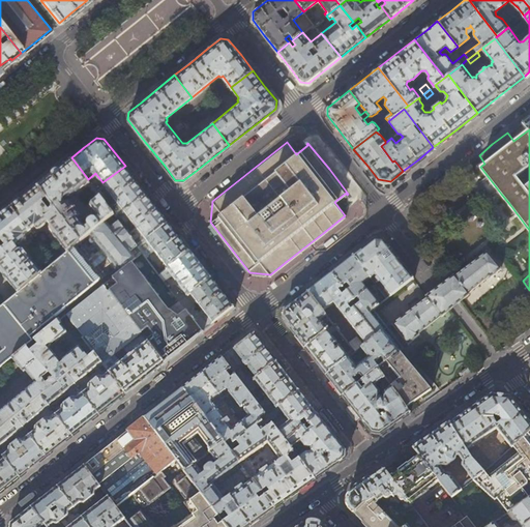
[(88,179),(71,157),(55,171),(37,184),(47,196),(51,202),(80,239),(89,231),(105,218),(113,211),(104,200),(102,198),(99,194),(91,201),(90,203),(90,204),(91,205),(94,209),(96,210),(96,213),(95,214),(94,214),(93,215),(90,216),(87,221),(85,223),(84,224),(83,223),(81,222),(82,221),(82,220),(79,215),(80,214),(80,213),(79,212),(70,202),(69,201),(68,201),(67,201),(66,201),(66,202),(62,196),(66,193),(67,195),(68,195),(69,195),(77,188),(77,189),(78,189),(90,181),(88,179)]
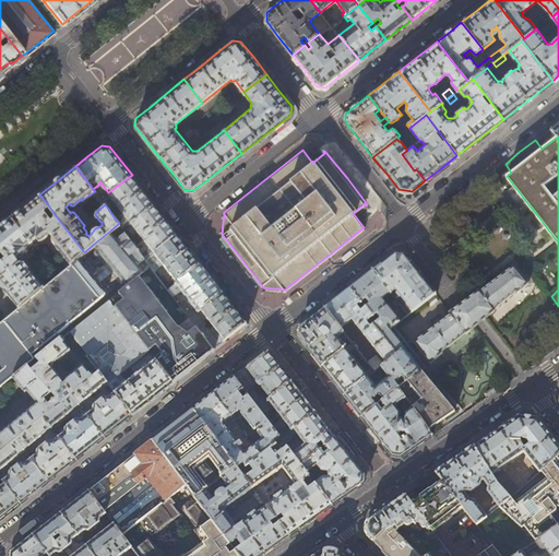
[(143,190),(132,175),(108,192),(100,199),(105,204),(108,209),(113,206),(109,202),(114,199),(120,208),(117,210),(119,213),(117,214),(113,209),(109,211),(119,223),(122,228),(131,222),(154,204),(143,190)]
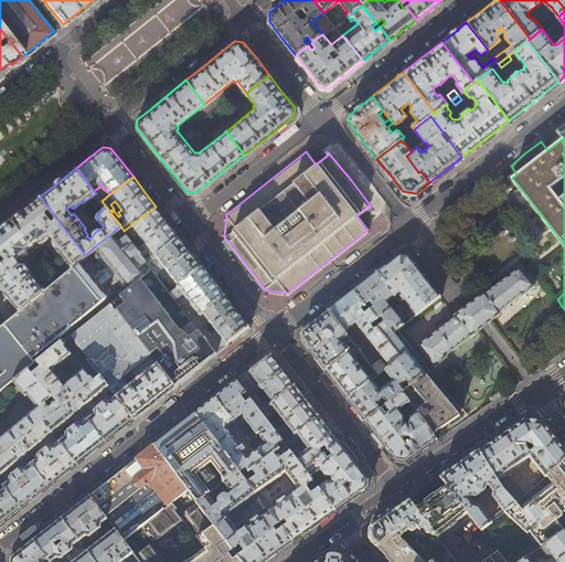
[(45,213),(50,209),(40,197),(27,208),(11,220),(32,245),(33,244),(38,241),(39,242),(40,243),(41,243),(48,239),(48,237),(48,236),(51,234),(53,239),(53,242),(56,246),(57,250),(61,252),(72,266),(81,258),(85,255),(54,215),(52,218),(50,215),(49,216),(45,213)]
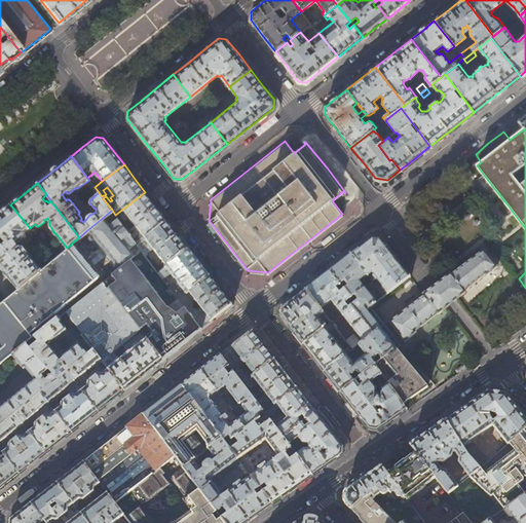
[(154,202),(145,192),(123,209),(135,223),(128,227),(126,225),(124,226),(130,234),(161,212),(154,202)]
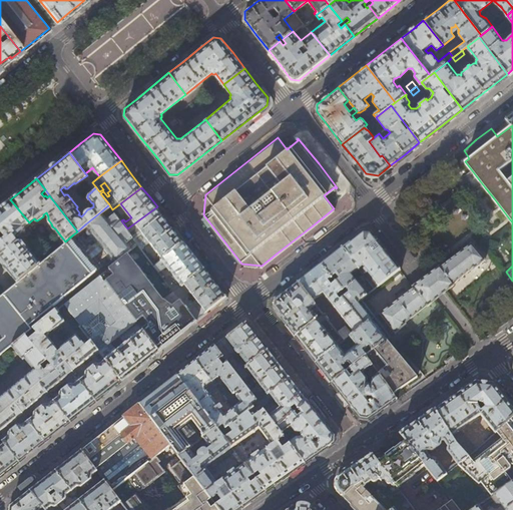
[(0,207),(0,234),(3,232),(5,235),(2,237),(29,272),(40,262),(30,249),(29,246),(26,244),(22,240),(18,240),(15,236),(17,234),(19,234),(20,233),(25,229),(25,228),(25,227),(24,226),(28,223),(29,222),(10,199),(0,207)]
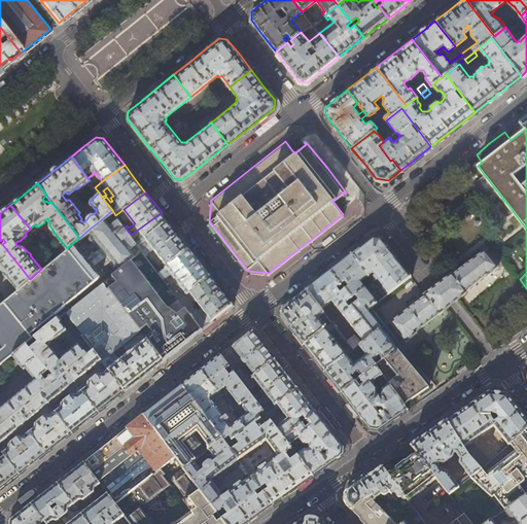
[(176,231),(162,212),(131,235),(136,241),(141,248),(144,252),(152,246),(155,250),(152,252),(154,254),(157,252),(166,264),(188,247),(176,231)]
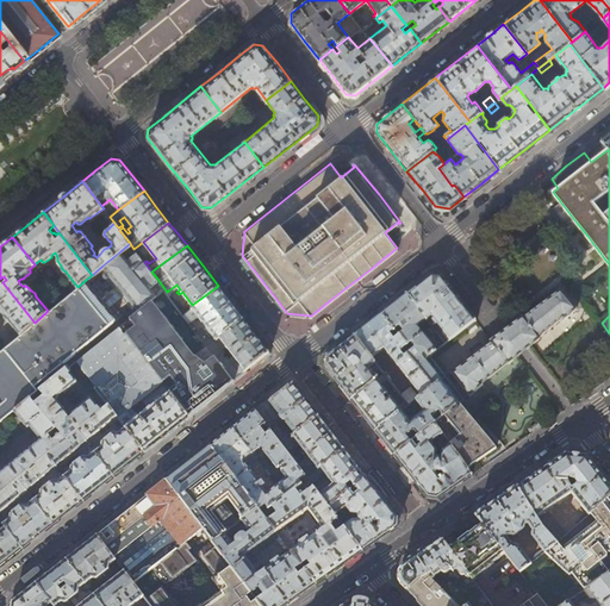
[(126,258),(120,251),(103,266),(137,308),(155,293),(150,286),(157,279),(151,272),(144,262),(136,251),(126,258)]
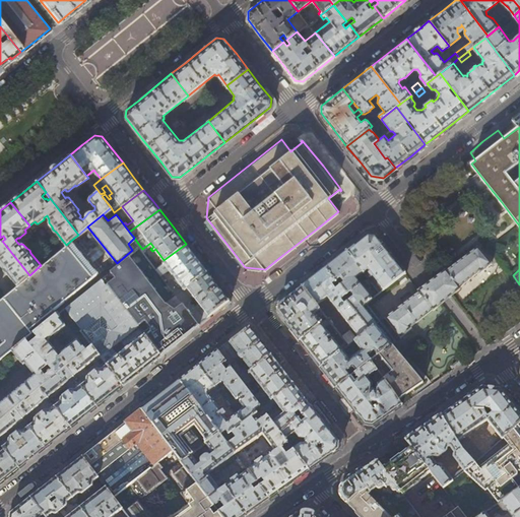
[(346,249),(363,270),(364,271),(368,267),(373,274),(369,277),(380,292),(406,272),(392,253),(376,233),(368,232),(346,249)]
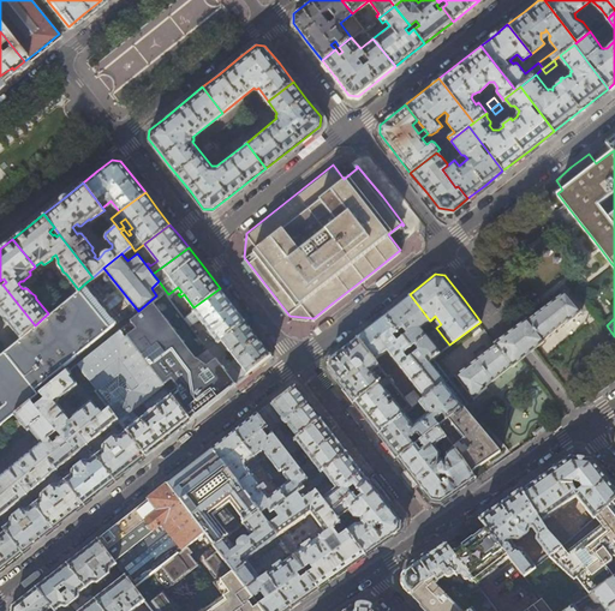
[(88,281),(78,289),(48,313),(35,325),(21,336),(0,353),(0,424),(13,414),(39,394),(34,389),(119,319),(88,281)]
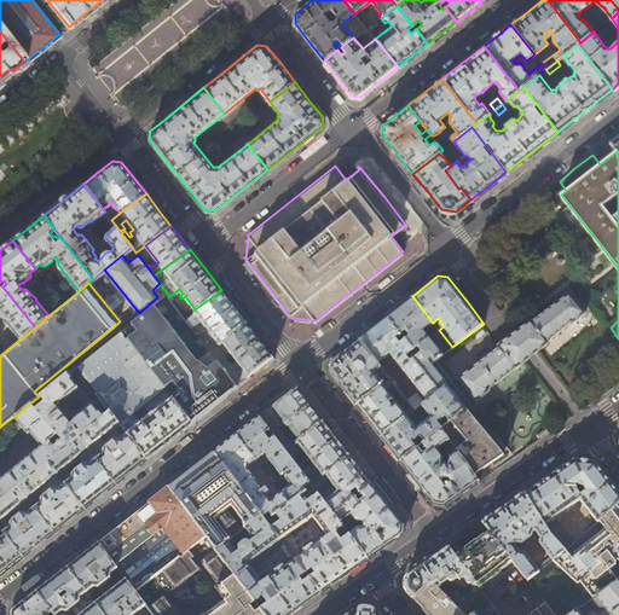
[(0,307),(0,312),(4,318),(4,319),(7,323),(9,324),(21,338),(35,328),(3,286),(0,288),(0,307)]
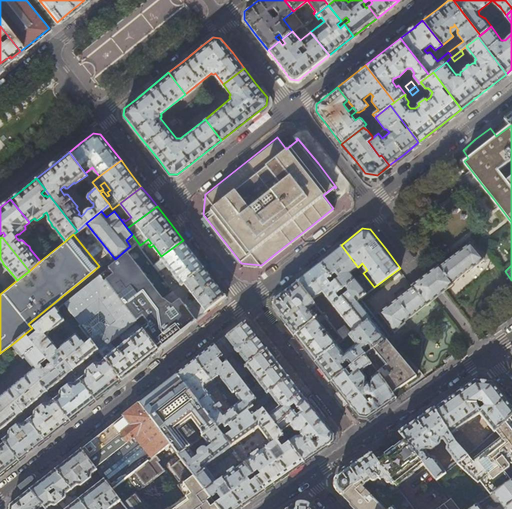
[(194,254),(183,240),(161,256),(153,262),(158,269),(165,263),(168,267),(172,264),(174,267),(171,269),(173,271),(165,278),(173,289),(203,266),(194,254)]
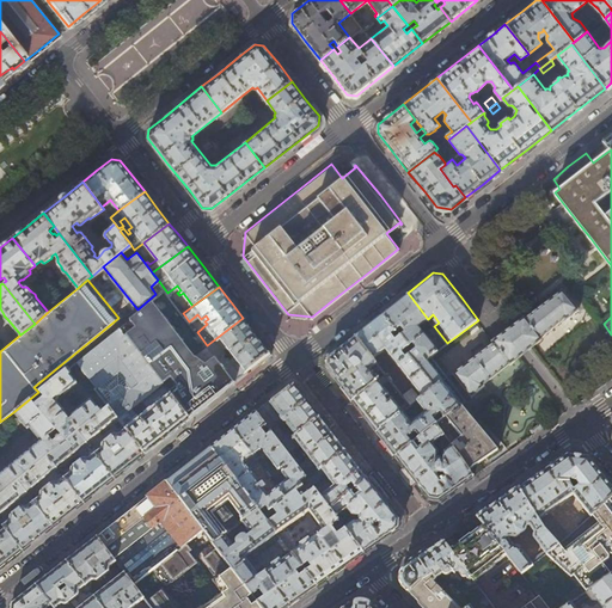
[(183,313),(167,293),(164,288),(155,294),(138,309),(129,317),(136,325),(129,331),(122,321),(118,325),(189,416),(210,399),(234,380),(232,379),(207,345),(197,332),(189,321),(183,313)]
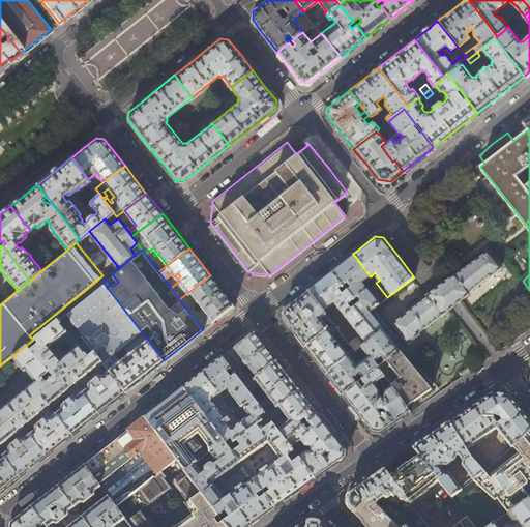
[(454,302),(458,300),(459,299),(468,292),(467,291),(489,273),(490,275),(500,267),(486,250),(453,274),(452,273),(451,274),(443,281),(439,284),(437,286),(436,287),(428,293),(427,294),(427,295),(392,322),(409,342),(420,332),(418,330),(441,313),(442,313),(450,306),(451,304),(454,302)]
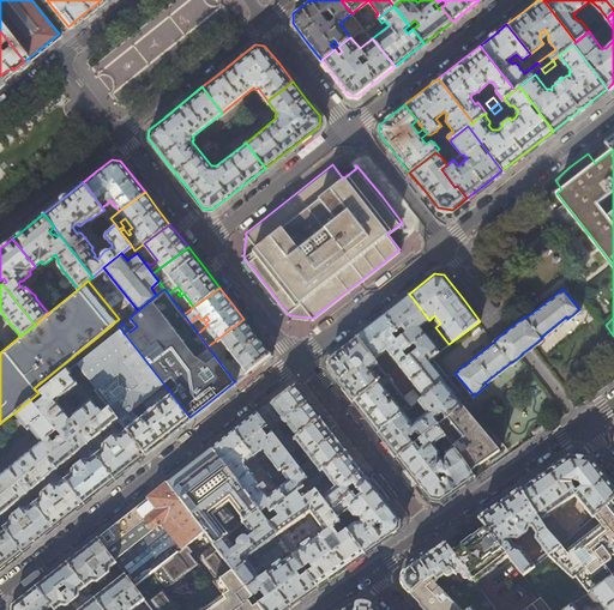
[(397,302),(383,313),(396,330),(401,326),(404,331),(401,333),(409,345),(415,342),(419,346),(409,354),(434,386),(444,379),(428,360),(432,356),(439,351),(419,326),(428,319),(409,294),(397,302)]
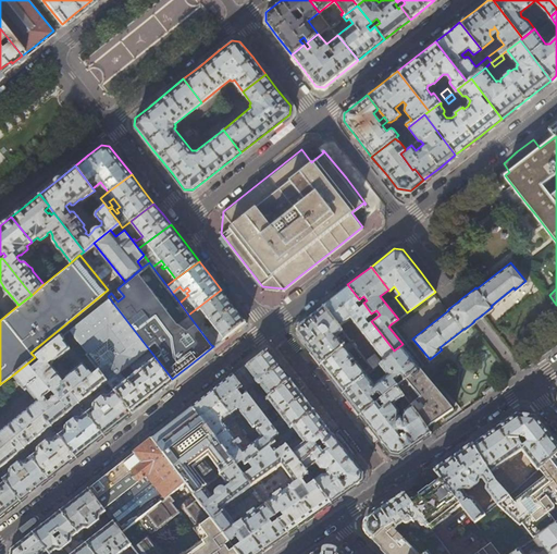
[(356,303),(359,299),(347,284),(336,293),(323,304),(339,324),(350,316),(384,358),(394,351),(371,321),(369,323),(366,318),(371,314),(363,303),(359,307),(356,303)]
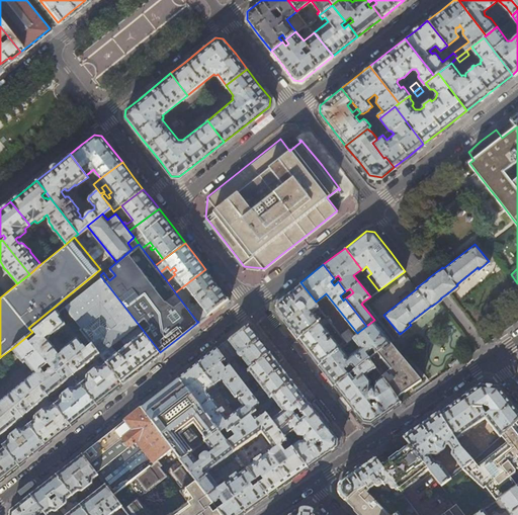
[(196,321),(197,321),(228,297),(225,293),(217,283),(205,269),(175,292),(196,321)]
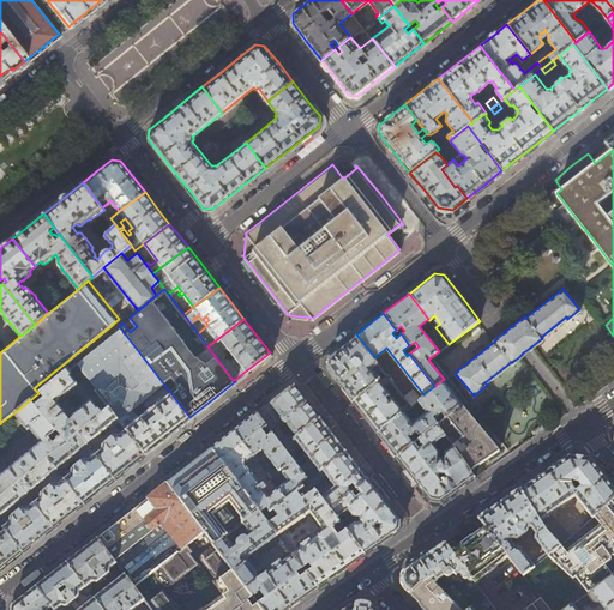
[(119,326),(76,362),(86,375),(96,388),(96,390),(120,372),(133,388),(110,408),(118,417),(126,428),(145,452),(168,434),(190,417),(119,326)]
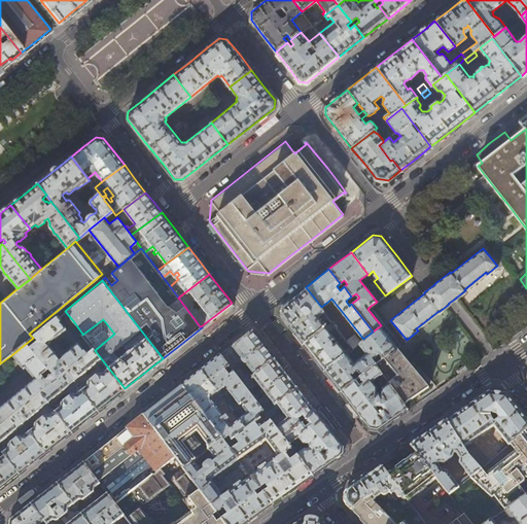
[(324,311),(321,307),(306,287),(281,306),(280,314),(303,343),(326,325),(318,315),(324,311)]
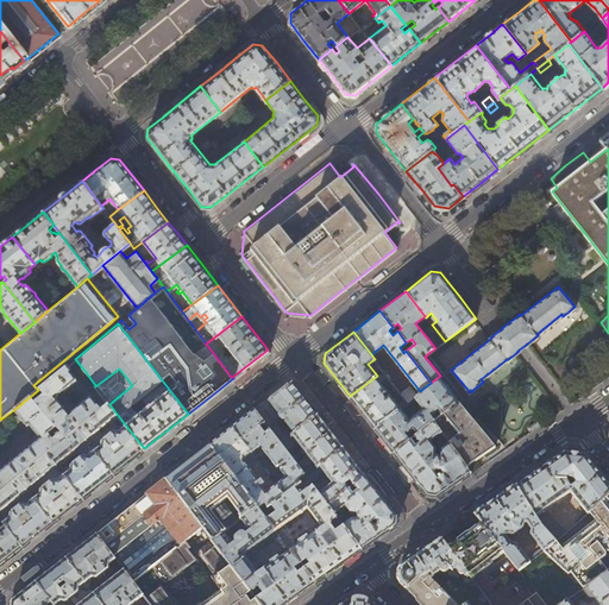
[(80,377),(86,372),(75,359),(69,364),(80,377)]
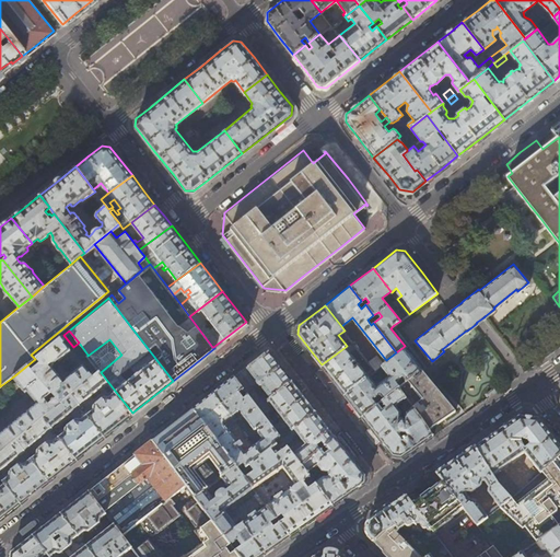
[(62,336),(35,359),(12,378),(24,391),(26,390),(37,403),(0,432),(0,452),(16,439),(44,417),(72,394),(100,371),(91,359),(85,363),(93,372),(91,374),(83,364),(63,382),(50,366),(70,349),(62,339),(63,338),(62,336)]
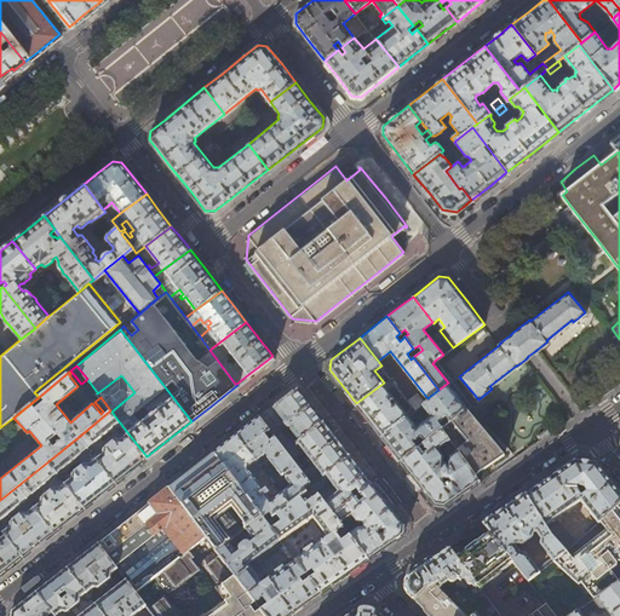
[(394,396),(384,383),(356,403),(372,424),(382,435),(408,414),(415,409),(409,402),(403,407),(397,401),(391,404),(391,403),(391,402),(390,402),(390,401),(389,401),(394,396)]
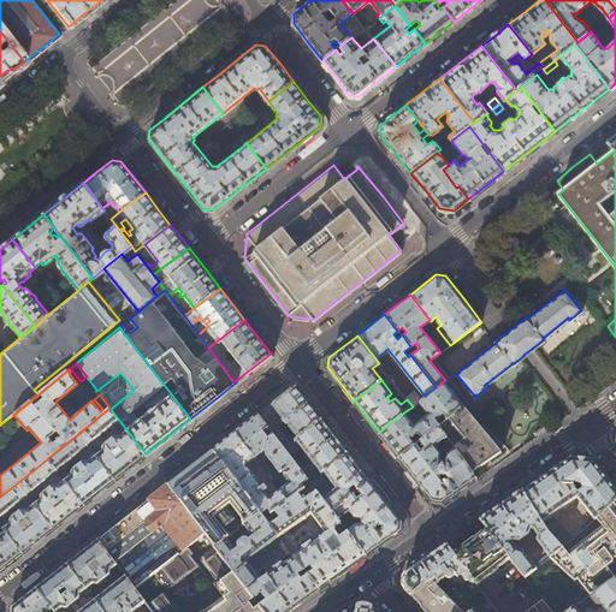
[(445,380),(436,387),(425,396),(422,398),(420,400),(428,411),(414,422),(406,411),(379,432),(389,444),(398,457),(438,425),(442,422),(437,417),(442,414),(442,415),(444,414),(448,417),(450,415),(463,405),(465,404),(445,380)]
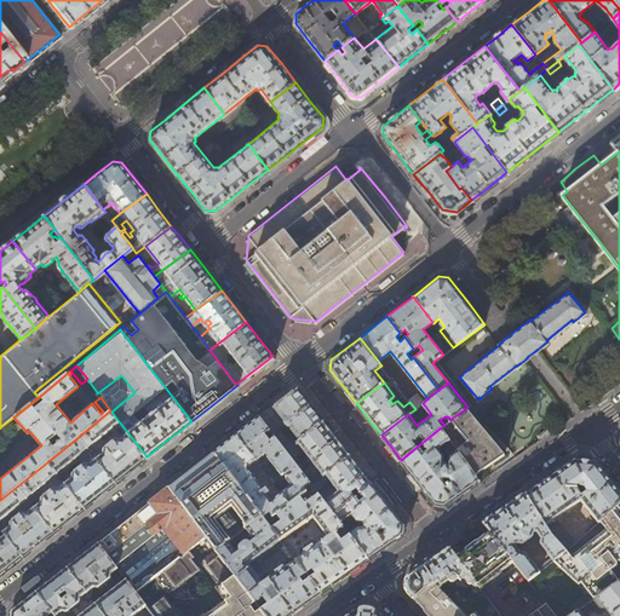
[(285,449),(323,420),(311,404),(297,386),(260,415),(285,449)]
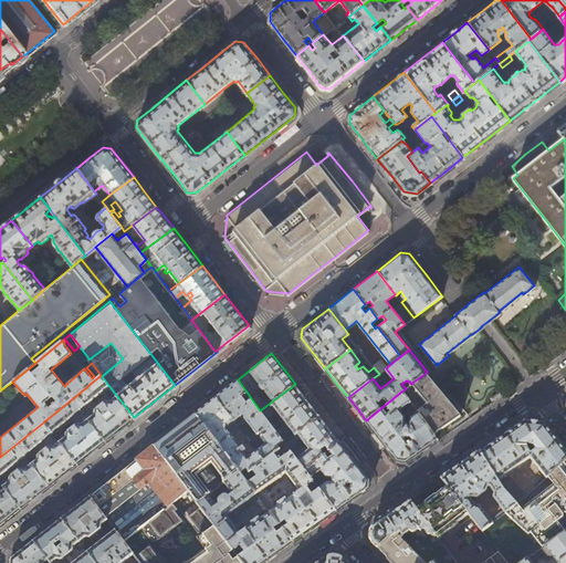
[(380,373),(386,368),(388,366),(381,357),(374,364),(380,373)]
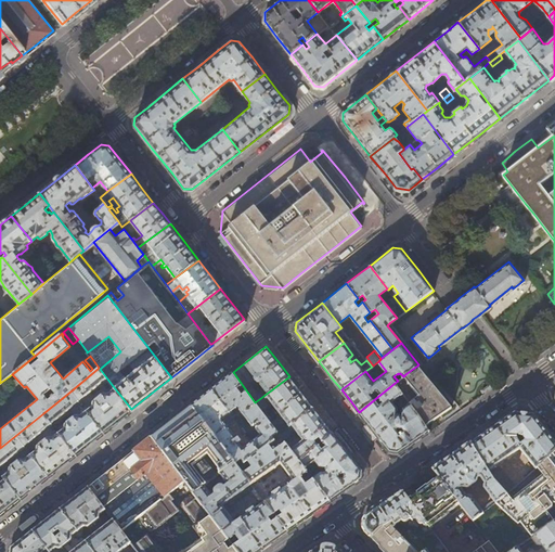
[(417,366),(405,374),(421,394),(409,402),(424,424),(438,414),(451,405),(417,366)]
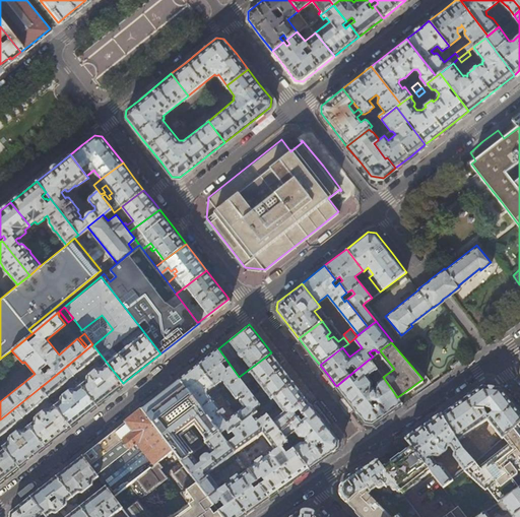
[(93,345),(92,344),(67,366),(74,375),(100,353),(93,345)]
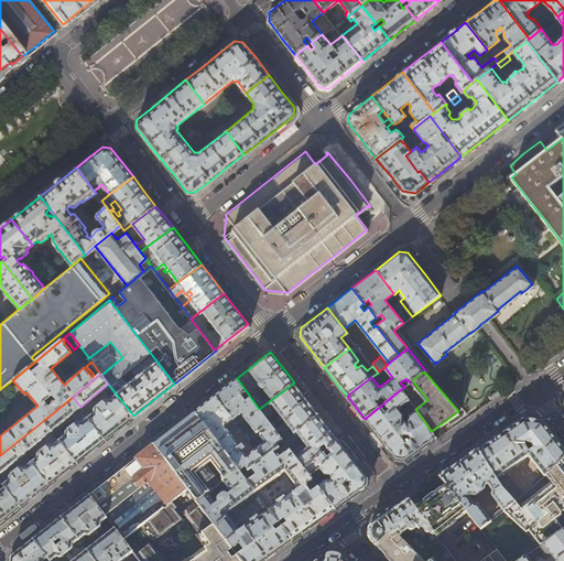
[(226,386),(215,394),(236,422),(239,420),(245,420),(247,418),(256,430),(258,430),(260,428),(261,430),(259,432),(264,440),(256,446),(264,457),(284,442),(283,440),(270,422),(263,414),(259,409),(237,378),(236,377),(226,386)]
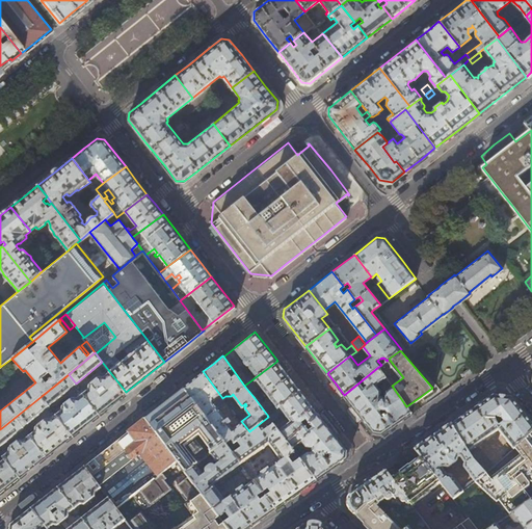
[(277,361),(244,386),(248,391),(259,382),(268,396),(261,401),(257,396),(255,398),(267,415),(300,389),(289,375),(277,361)]
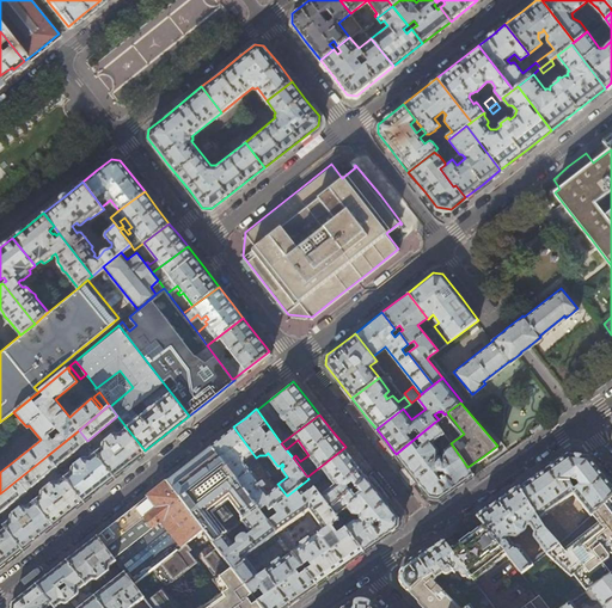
[(540,421),(528,429),(531,433),(537,429),(543,424),(540,421)]
